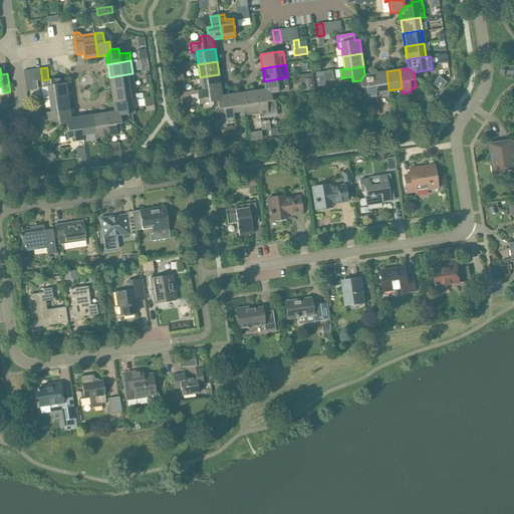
[(329,79),(328,71),(323,71),(315,72),(316,76),(318,76),(323,75),(323,76),(324,76),(324,80),(329,79)]
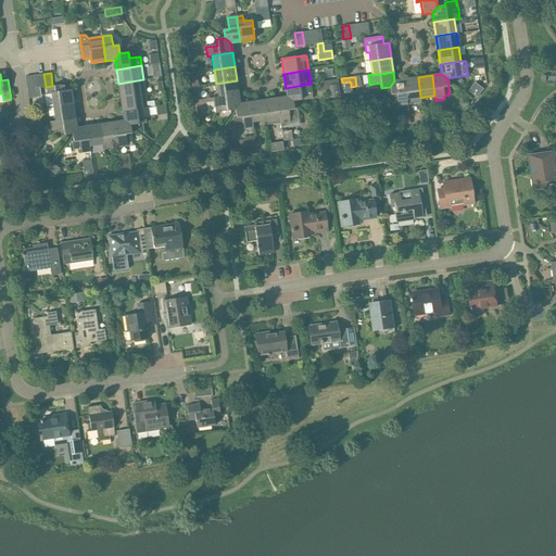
[(418,77),(404,79),(406,100),(407,104),(421,102),(420,98),(418,77)]
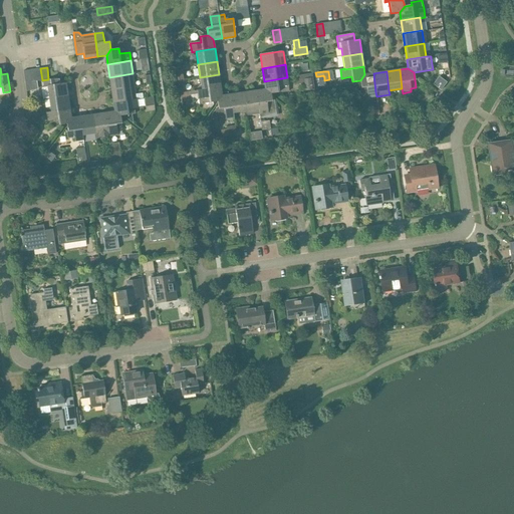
[(133,73),(109,77),(111,90),(135,86),(133,73)]
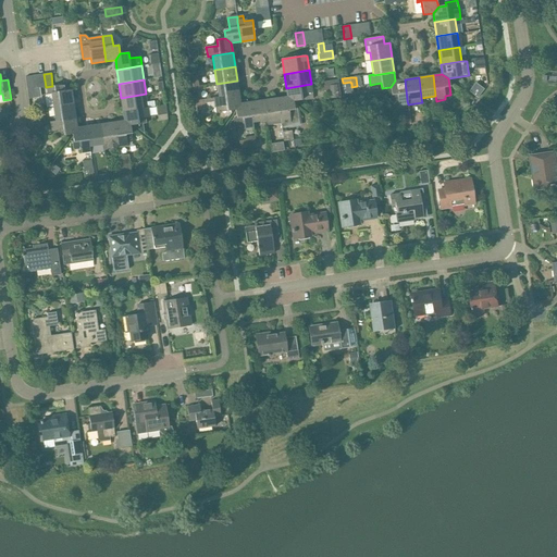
[(329,81),(324,82),(325,90),(330,90),(331,90),(330,86),(335,85),(339,84),(338,79),(334,81),(329,82),(329,81)]
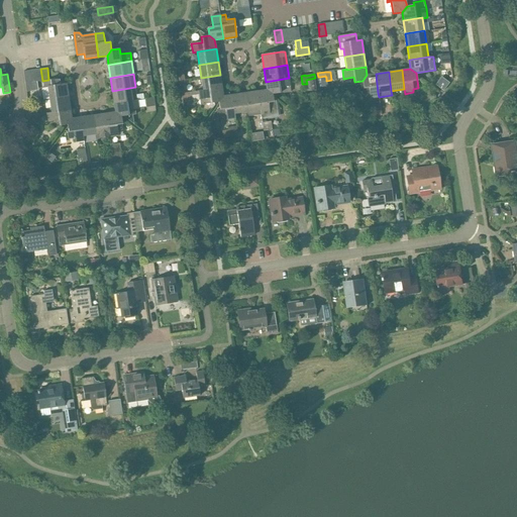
[(378,93),(376,74),(367,75),(363,81),(364,89),(365,95),(370,95),(371,99),(379,97),(378,93)]
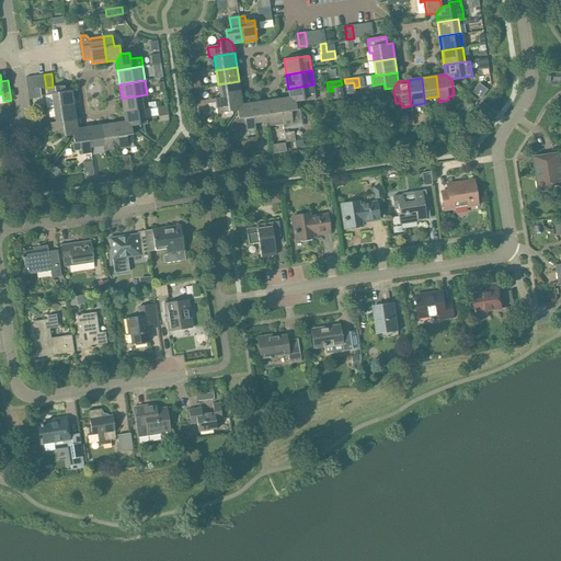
[(218,84),(220,99),(241,95),(239,81),(218,84)]
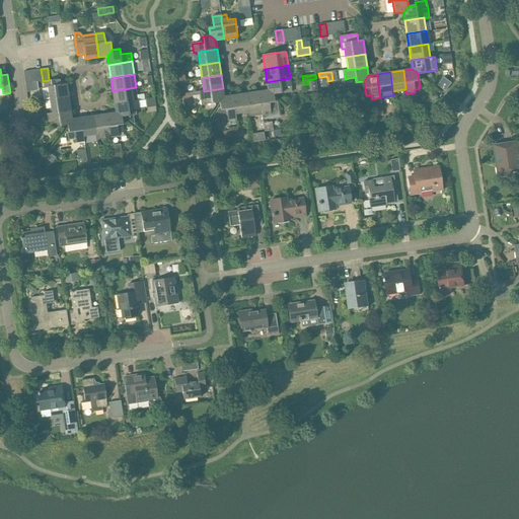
[(450,83),(443,77),(437,85),(444,90),(450,83)]
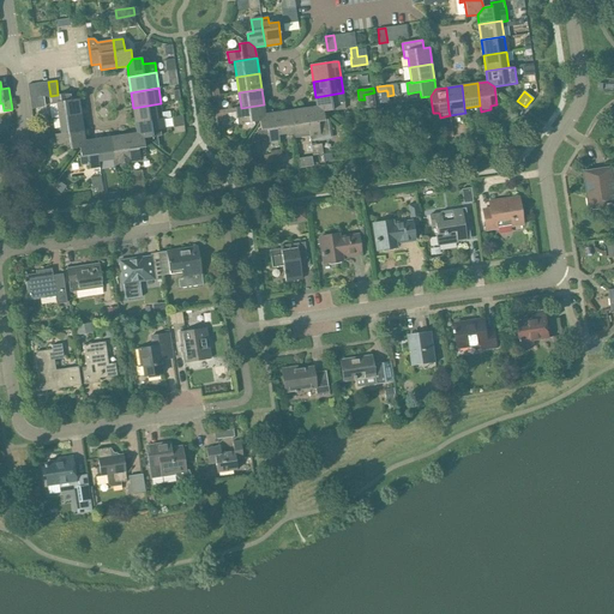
[(343,92),(315,97),(315,103),(317,107),(324,112),(326,112),(332,110),(345,109),(344,102),(343,92)]
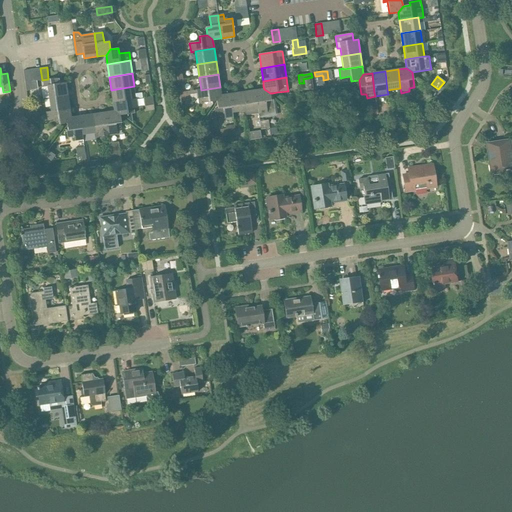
[(312,77),(308,78),(303,79),(304,83),(303,83),(304,91),(311,90),(311,87),(313,86),(312,77)]
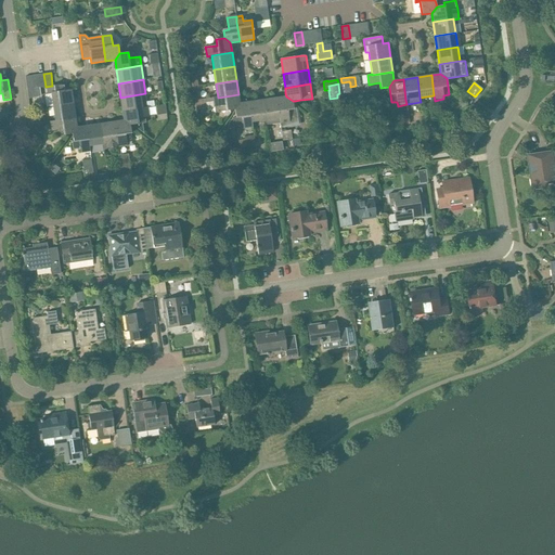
[(65,85),(52,86),(46,87),(47,94),(51,93),(53,107),(74,104),(72,90),(66,90),(65,85)]
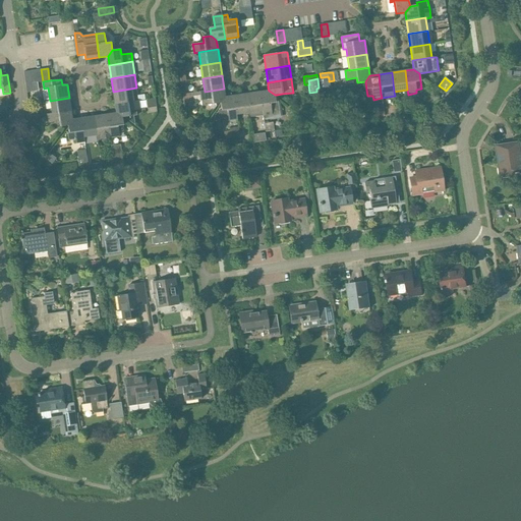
[(136,88),(113,92),(115,105),(138,101),(136,88)]
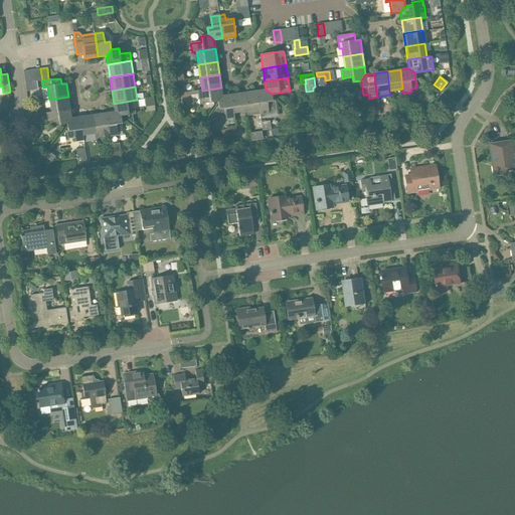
[(197,91),(189,92),(190,95),(190,96),(198,95),(198,100),(196,103),(200,105),(206,104),(208,106),(209,104),(210,104),(215,103),(218,102),(222,97),(221,93),(221,88),(202,91),(197,91)]
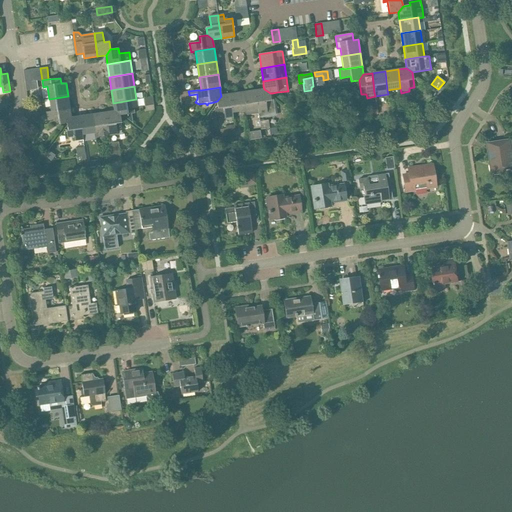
[(270,93),(264,89),(255,91),(259,113),(259,114),(259,117),(268,116),(275,114),(274,102),(273,98),(270,98),(270,93)]
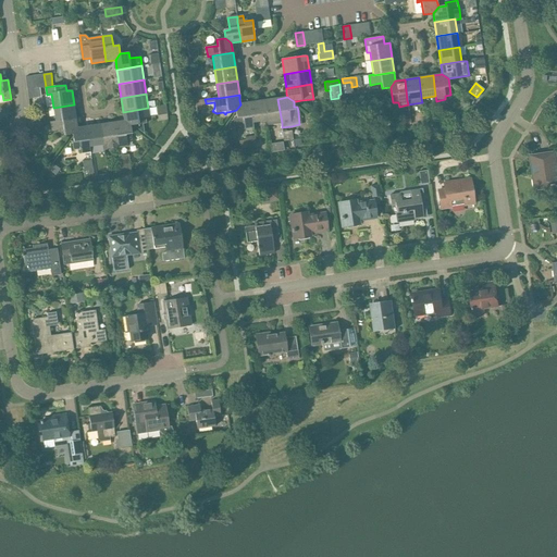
[(282,123),(277,99),(263,100),(267,121),(268,125),(282,124),(282,123)]
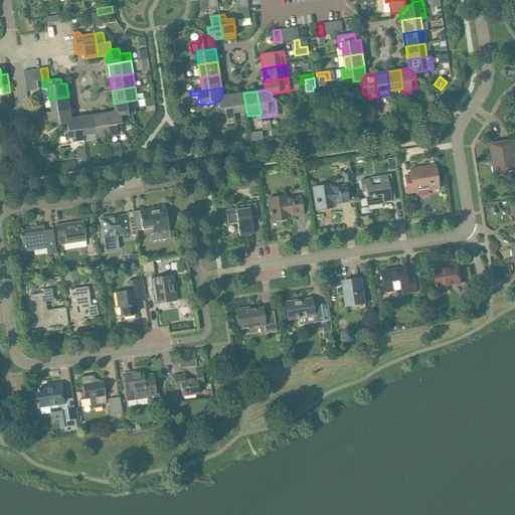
[(243,93),(230,95),(233,114),(234,114),(246,112),(243,93)]
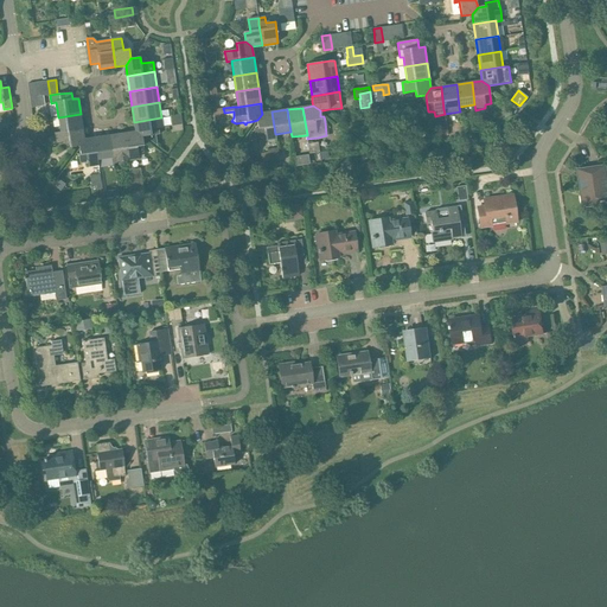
[(272,112),(262,114),(257,120),(259,129),(255,129),(257,142),(276,139),(276,134),(275,134),(272,112)]
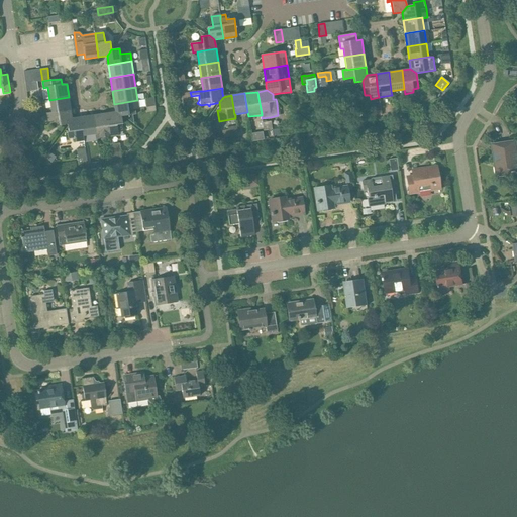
[(49,100),(52,113),(71,110),(69,97),(49,100)]
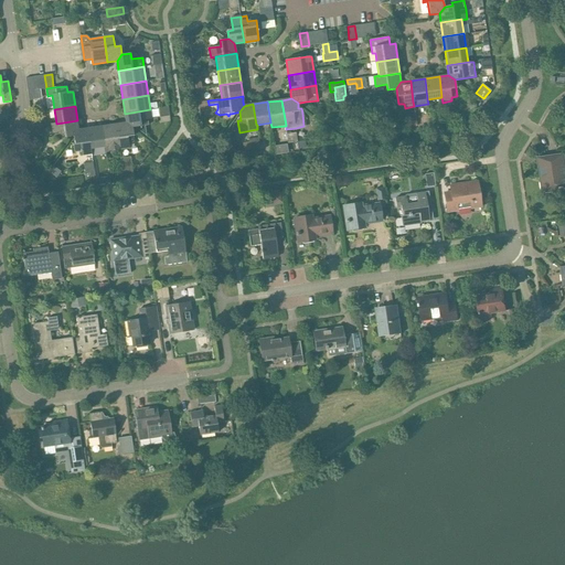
[(151,119),(150,109),(125,114),(126,123),(132,128),(135,127),(147,136),(145,126),(149,126),(148,119),(151,119)]
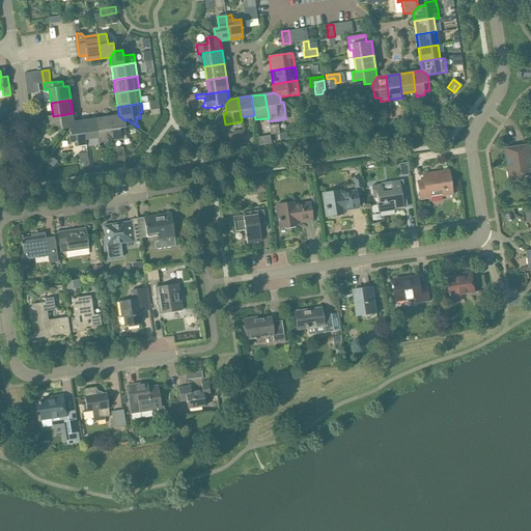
[(70,128),(74,121),(73,113),(53,116),(48,116),(49,126),(60,123),(61,130),(70,128)]
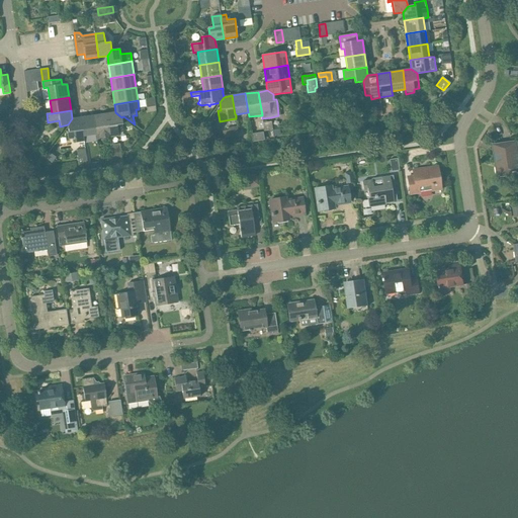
[(121,117),(115,112),(106,113),(110,138),(118,136),(117,132),(123,132),(122,124),(121,117)]
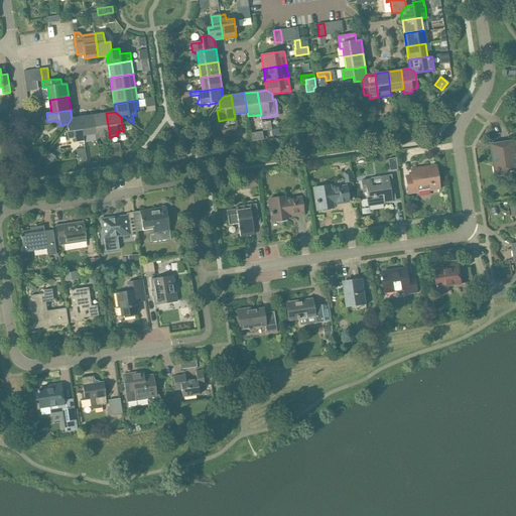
[(110,137),(106,113),(93,115),(96,134),(96,139),(110,137)]
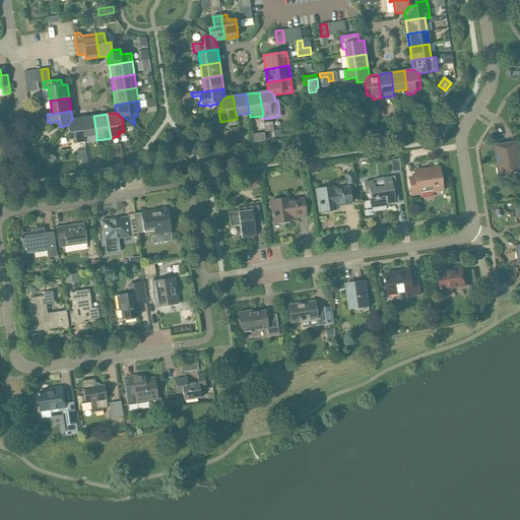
[(96,135),(93,116),(80,118),(83,137),(96,135)]
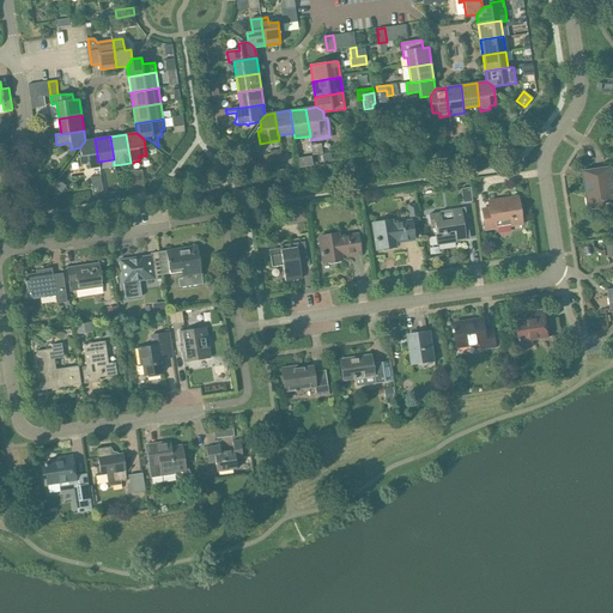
[(99,167),(98,162),(95,139),(85,140),(80,147),(82,156),(79,158),(80,164),(82,165),(89,165),(89,169),(99,167)]
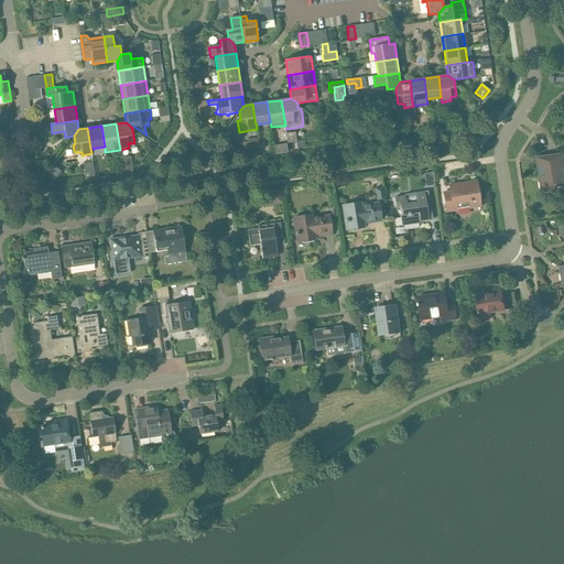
[(563,188),(563,159),(563,154),(538,158),(542,193),(563,188)]
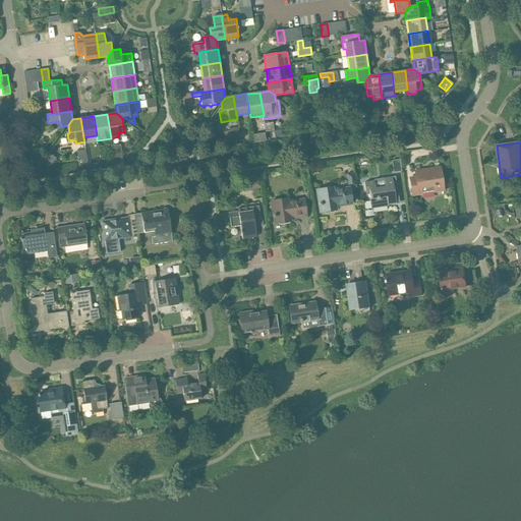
[(123,166),(122,154),(117,155),(118,158),(116,159),(111,166),(111,167),(123,166)]
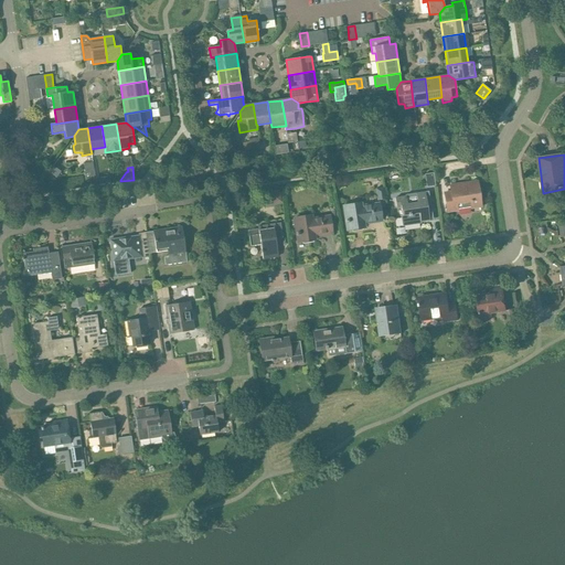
[(435,185),(433,173),(425,174),(426,188),(435,185)]
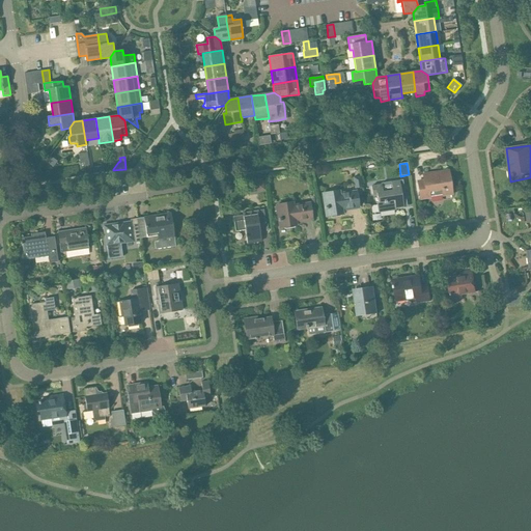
[(429,196),(443,194),(444,197),(453,195),(449,171),(423,175),(424,182),(418,183),(421,200),(430,198),(429,196)]
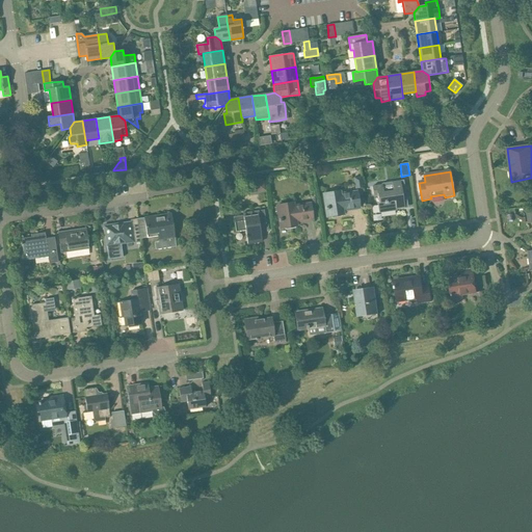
[(364,188),(362,177),(353,178),(355,190),(364,188)]
